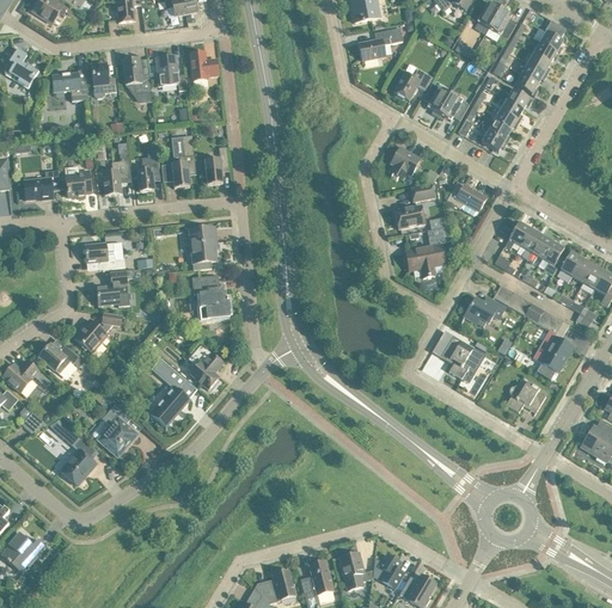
[(67,6),(56,0),(37,0),(31,10),(51,23),(59,11),(63,13),(67,6)]
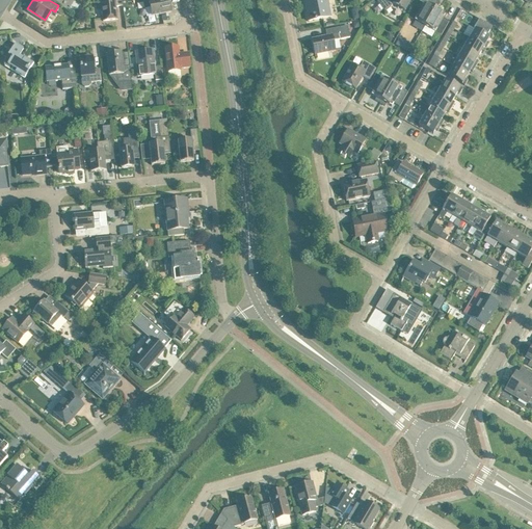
[(103,19),(117,17),(115,4),(122,3),(121,0),(101,0),(103,19)]
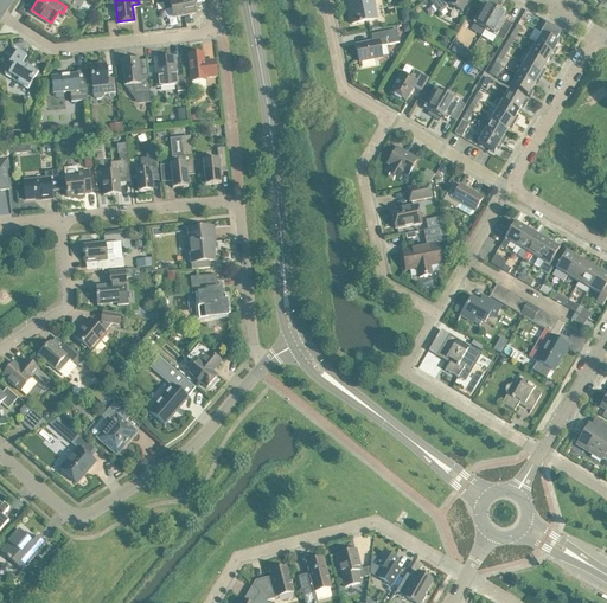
[(164,0),(165,7),(171,6),(173,15),(196,11),(193,0),(164,0)]
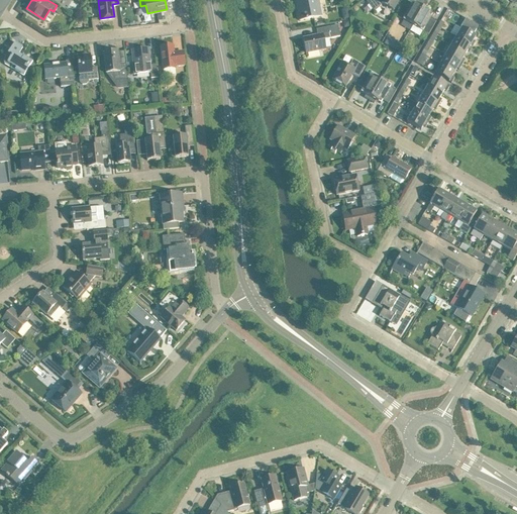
[(321,13),(318,0),(295,0),(296,4),(298,4),(300,16),(299,17),(299,18),(321,13)]
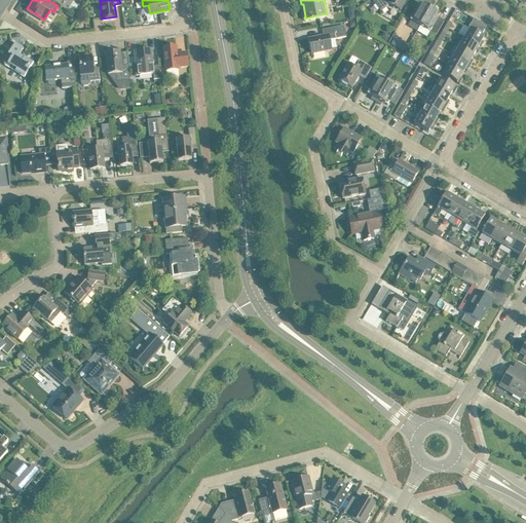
[(400,8),(404,0),(373,0),(380,9),(385,5),(388,1),(400,8)]
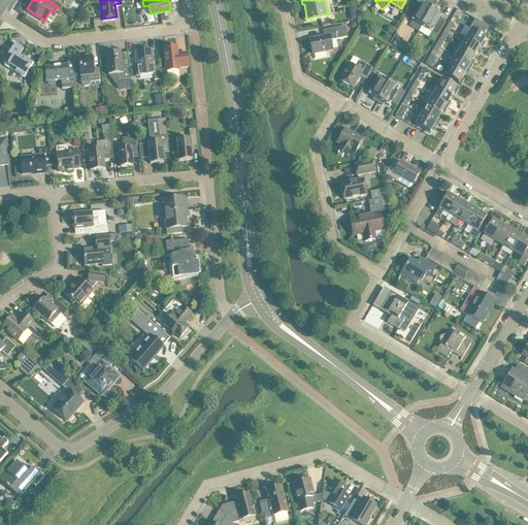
[(426,3),(421,0),(420,4),(414,0),(405,14),(421,24),(433,4),(428,1),(426,3)]
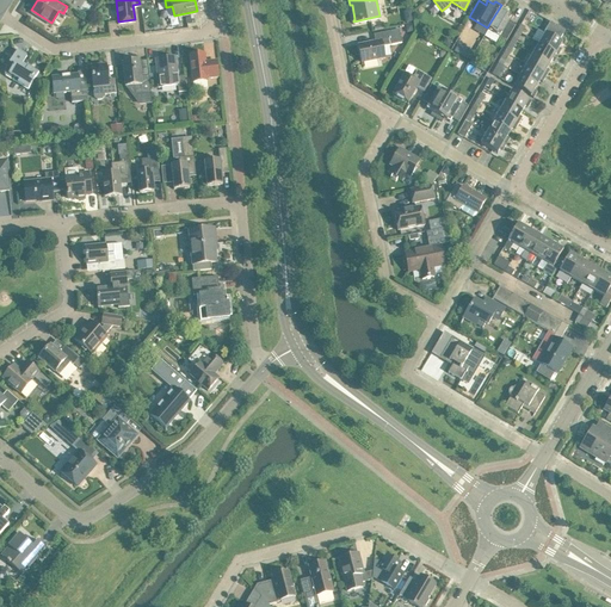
[(506,38),(510,32),(516,22),(508,18),(511,14),(505,11),(506,7),(501,5),(487,28),(506,38)]
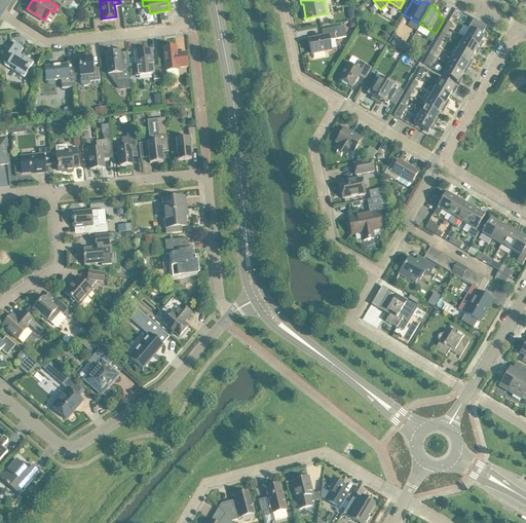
[(468,26),(470,26),(464,35),(481,45),(484,40),(481,39),(484,34),(482,33),(487,25),(474,16),(468,26)]
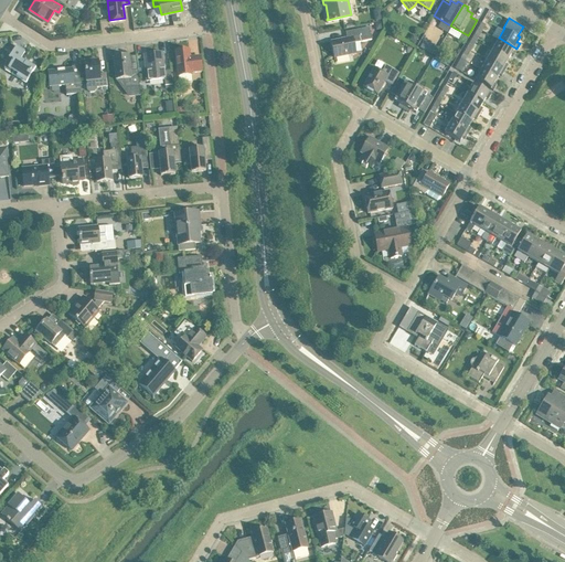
[(347,35),(331,39),(334,55),(355,51),(353,41),(371,36),(369,24),(345,29),(347,35)]
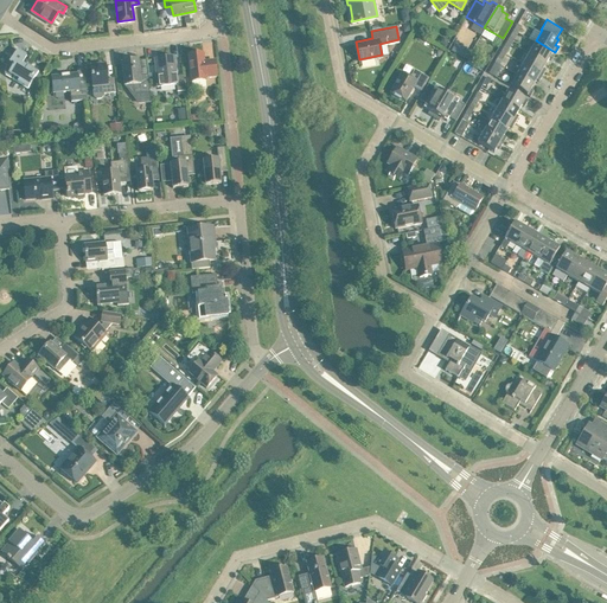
[(551,58),(555,52),(536,40),(529,51),(545,61),(549,56),(551,58)]
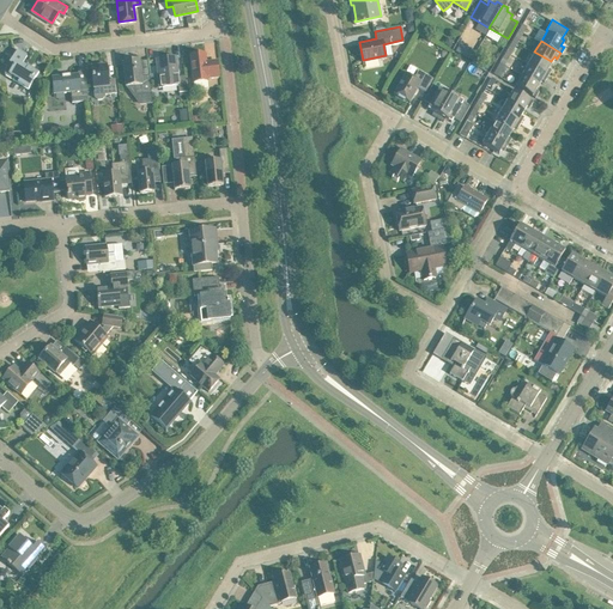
[(460,42),(456,49),(471,58),(474,50),(460,42)]
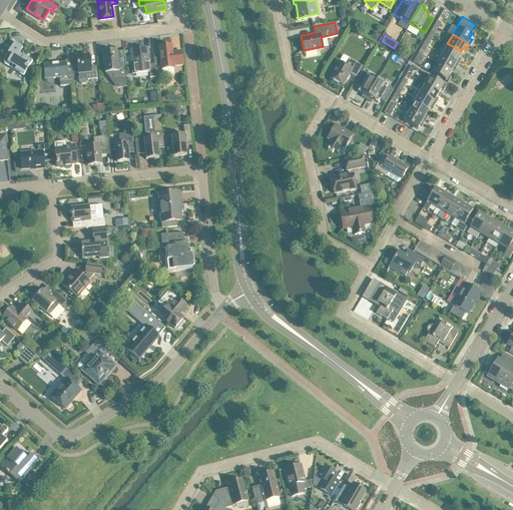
[(18,51),(22,44),(14,39),(3,57),(4,61),(24,73),(32,59),(23,53),(23,54),(18,51)]
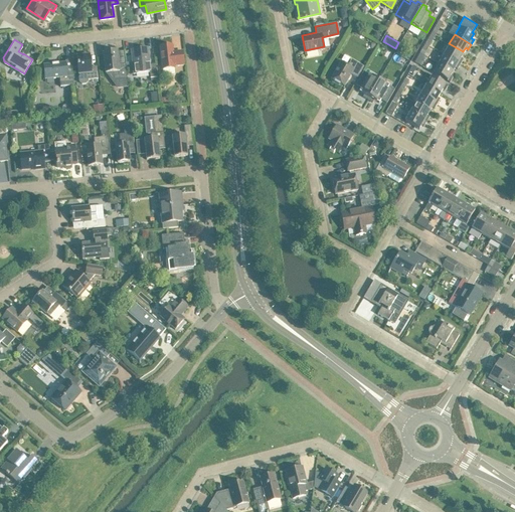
[(173,49),(172,43),(159,44),(162,67),(175,65),(175,63),(183,62),(182,48),(173,49)]
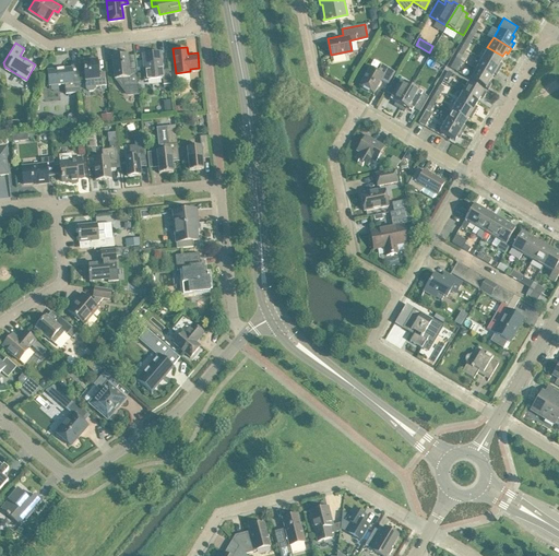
[(499,68),(502,62),(500,60),(502,56),(487,47),(482,57),(499,68)]
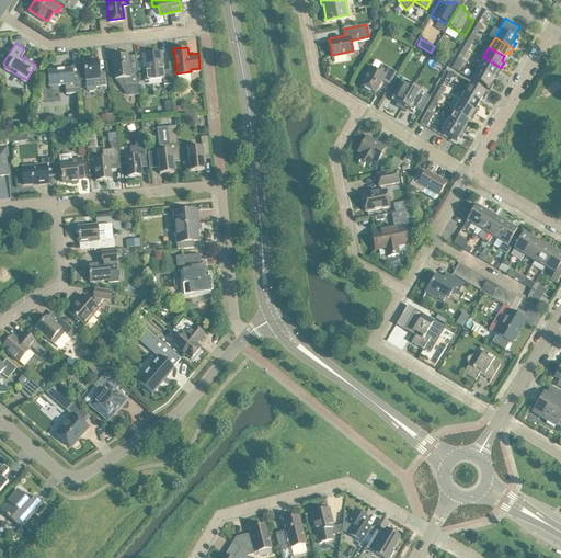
[(163,68),(161,49),(142,52),(145,78),(163,76),(163,82),(171,82),(170,68),(163,68)]
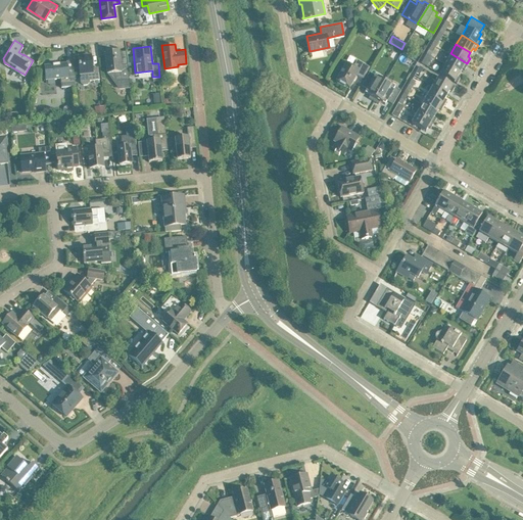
[(121,63),(119,50),(104,51),(107,72),(108,72),(120,87),(130,86),(129,78),(127,62),(121,63)]
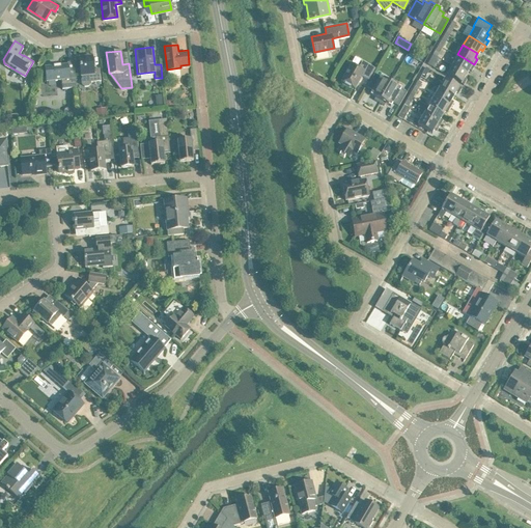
[(431,64),(435,58),(437,54),(432,52),(427,61),(431,64)]
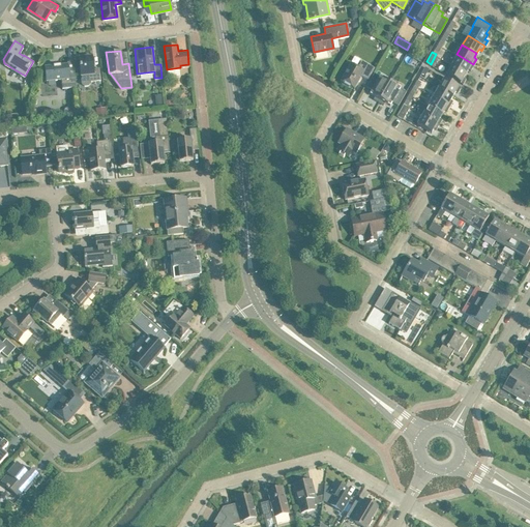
[(93,67),(92,54),(79,55),(81,74),(82,82),(85,84),(89,84),(91,81),(91,80),(100,79),(99,66),(93,67)]
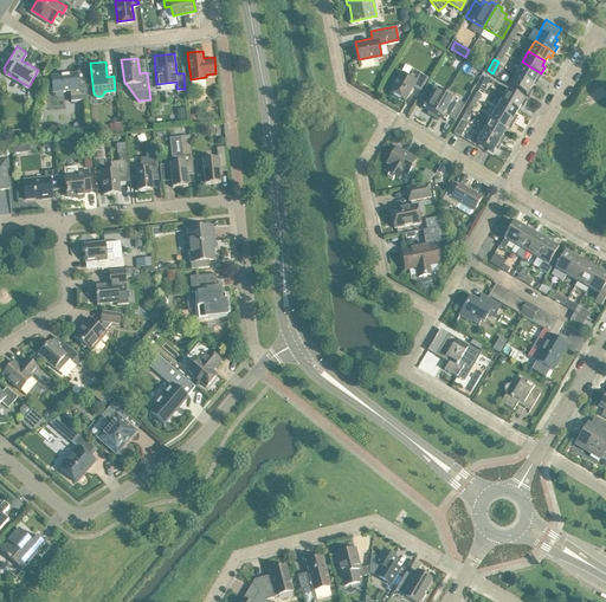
[(539,79),(541,73),(522,62),(516,72),(533,82),(535,77),(539,79)]
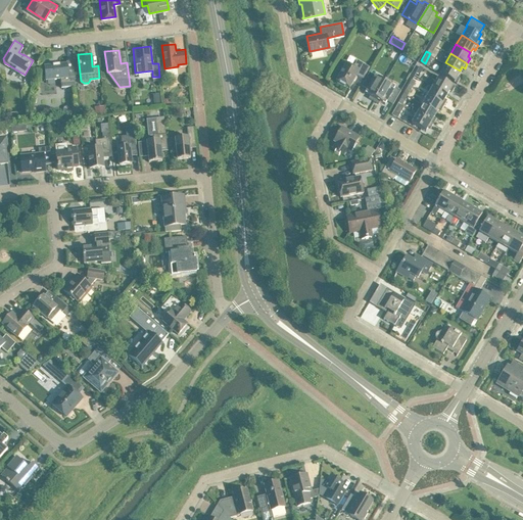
[(370,65),(358,58),(353,64),(345,60),(341,68),(336,77),(349,85),(357,73),(363,77),(368,67),(370,65)]
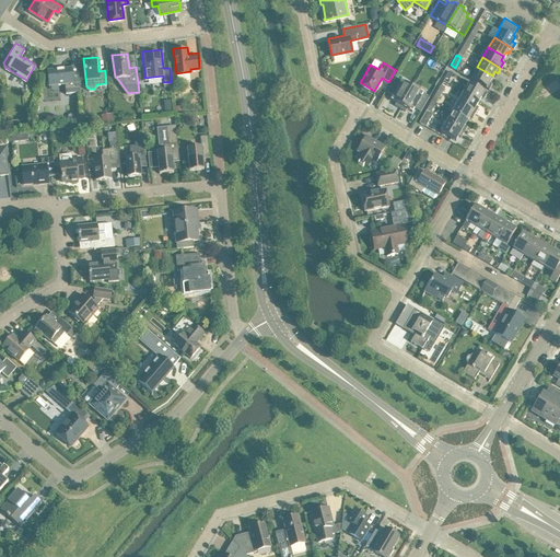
[(80,90),(79,77),(72,77),(71,66),(47,69),(49,83),(65,82),(66,92),(80,90)]
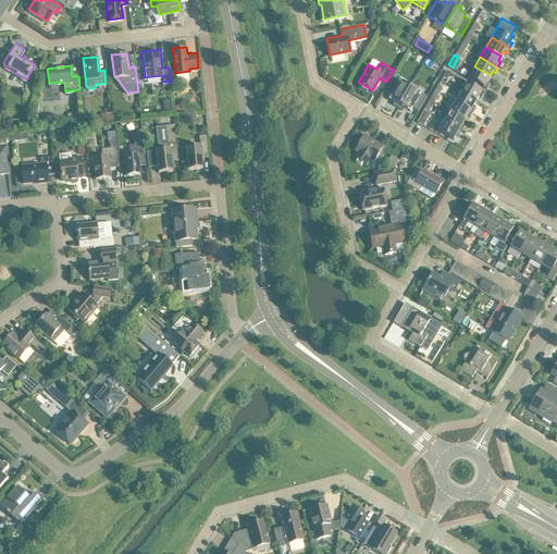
[(486,87),(490,82),(487,79),(490,75),(474,66),(469,76),(486,87)]
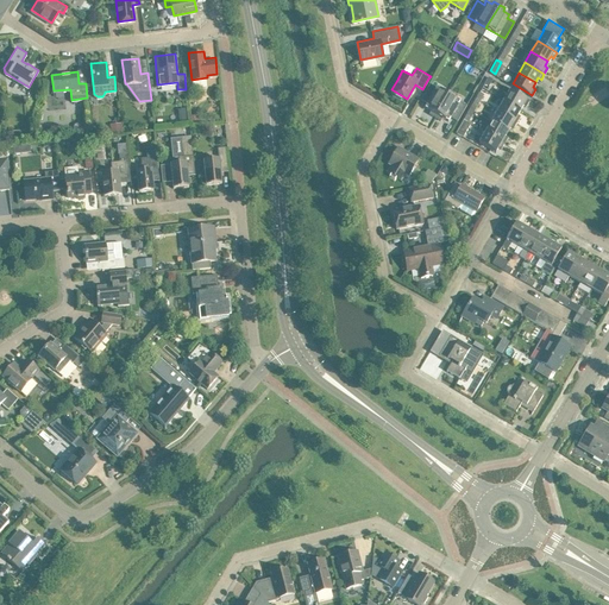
[(434,115),(449,93),(429,81),(426,87),(420,98),(427,101),(425,106),(431,109),(429,112),(434,115)]
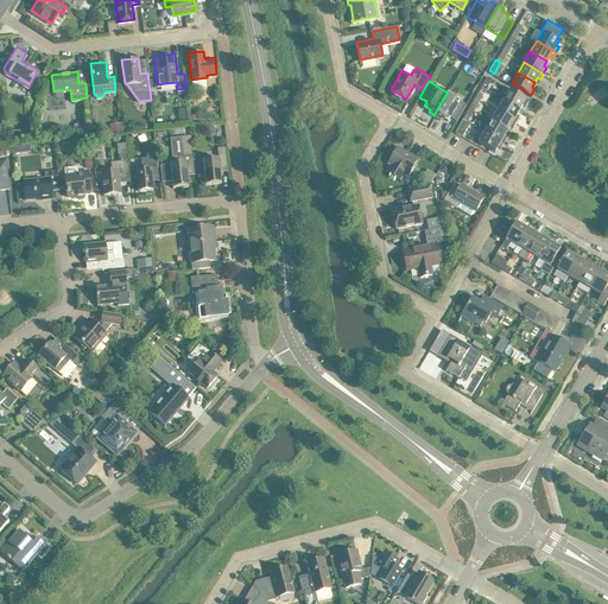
[(525,105),(529,99),(518,93),(504,84),(501,89),(506,93),(504,99),(519,108),(523,103),(525,105)]
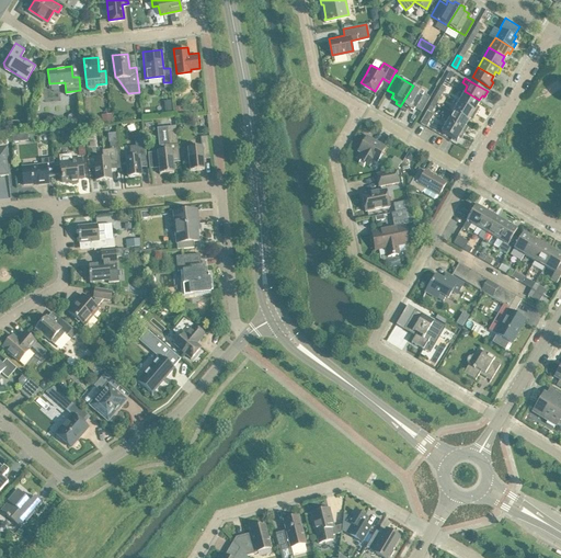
[(421,110),(426,100),(430,95),(413,86),(400,106),(405,110),(408,106),(413,110),(415,106),(421,110)]
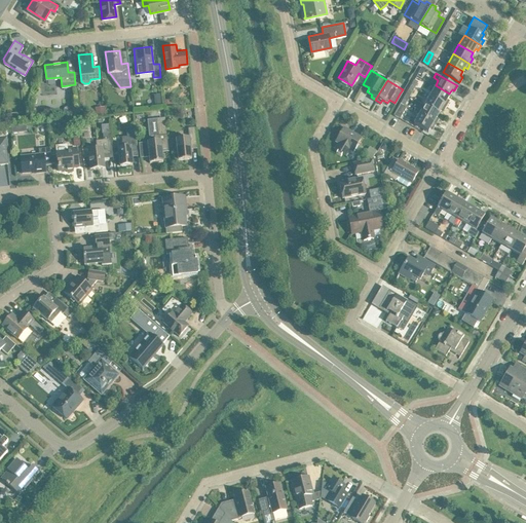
[(447,104),(449,99),(447,98),(449,94),(436,85),(429,94),(447,104)]
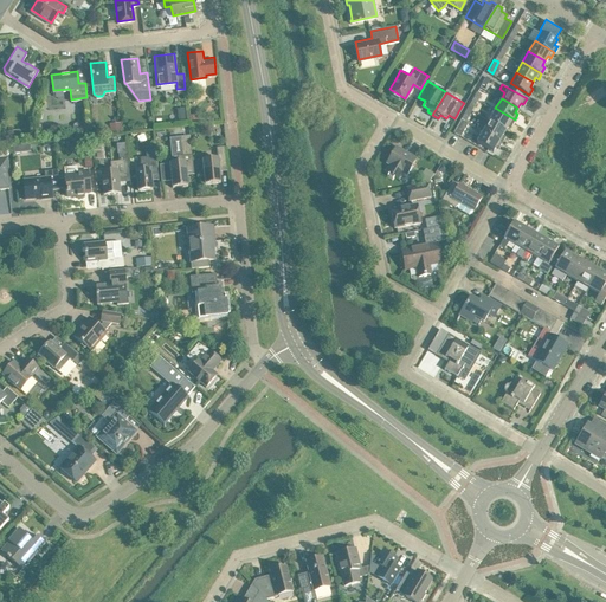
[(511,125),(515,120),(495,108),(489,118),(505,128),(508,123),(511,125)]
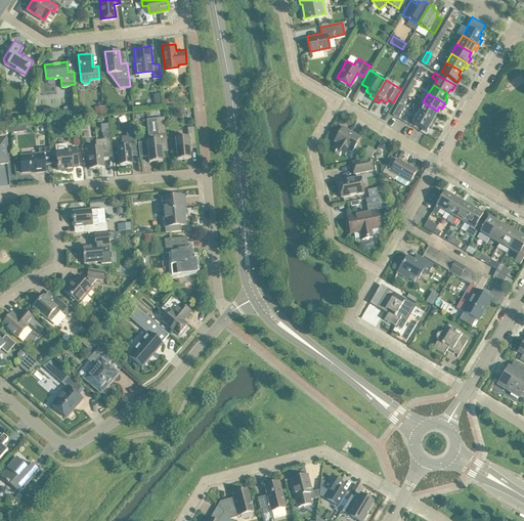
[(398,117),(405,104),(402,103),(399,100),(396,106),(392,113),(398,117)]
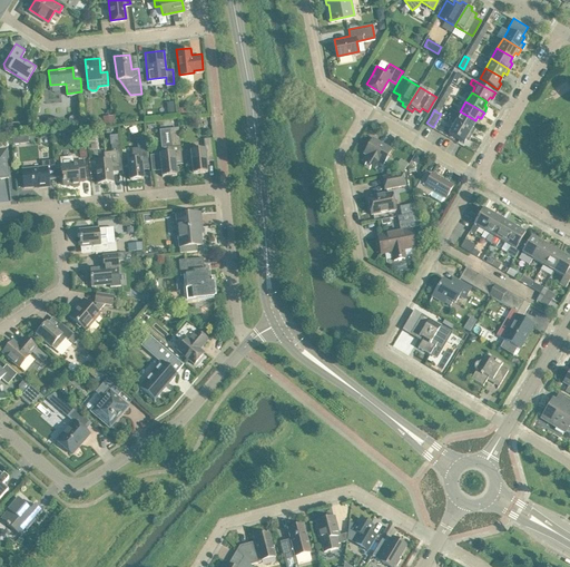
[(475,120),(460,111),(457,117),(451,114),(448,118),(454,121),(472,133),(475,127),(473,125),(475,120)]
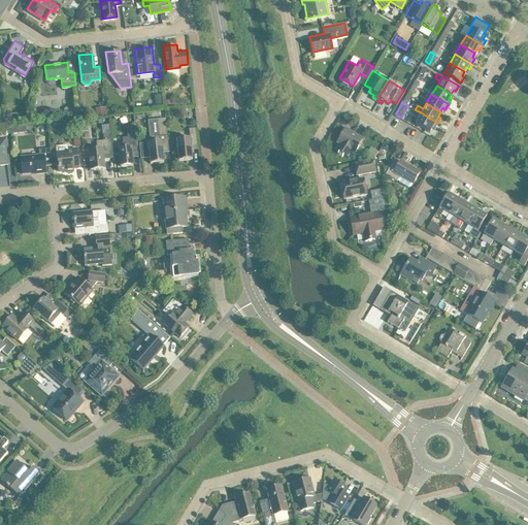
[(434,128),(437,123),(421,112),(416,122),(429,130),(432,126),(434,128)]
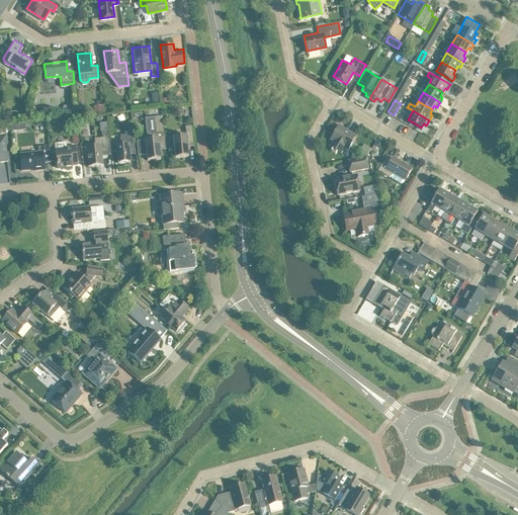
[(145,138),(137,139),(138,153),(147,152),(148,158),(160,157),(159,145),(165,144),(162,115),(153,116),(155,132),(153,132),(153,138),(145,138)]
